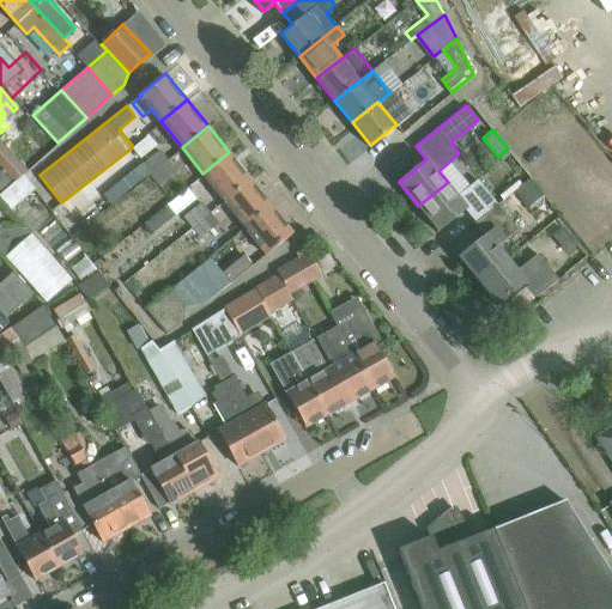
[(29,169),(0,138),(0,193),(0,194),(13,182),(24,172),(29,169)]
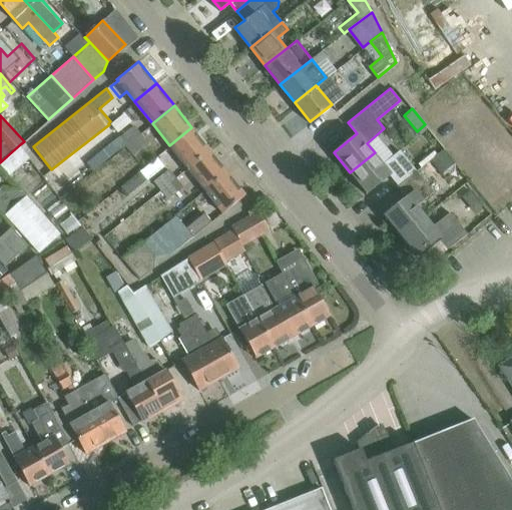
[(126,144),(141,132),(134,123),(119,136),(126,144)]
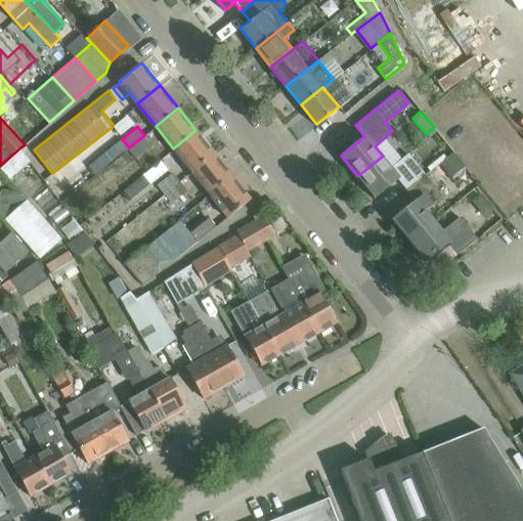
[(191,171),(214,153),(195,130),(173,148),(191,171)]
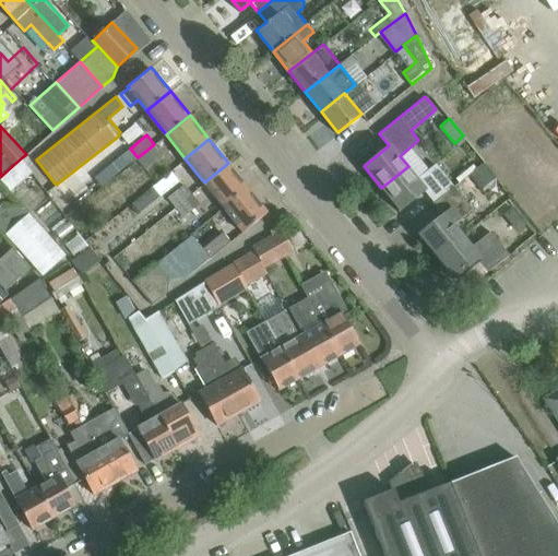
[(145,167),(161,154),(154,144),(138,157),(145,167)]
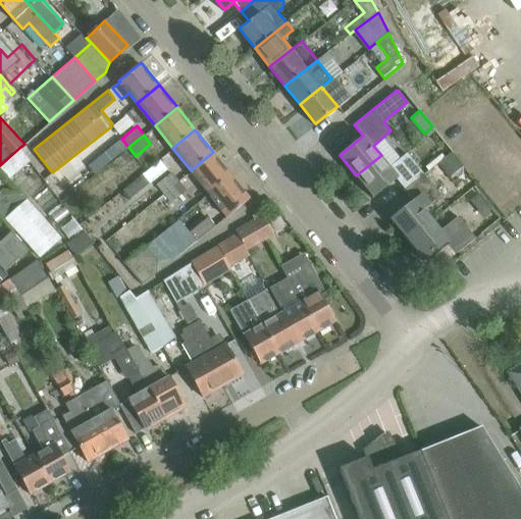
[(406,188),(425,172),(408,151),(389,166),(381,155),(356,175),(372,196),(397,176),(406,188)]
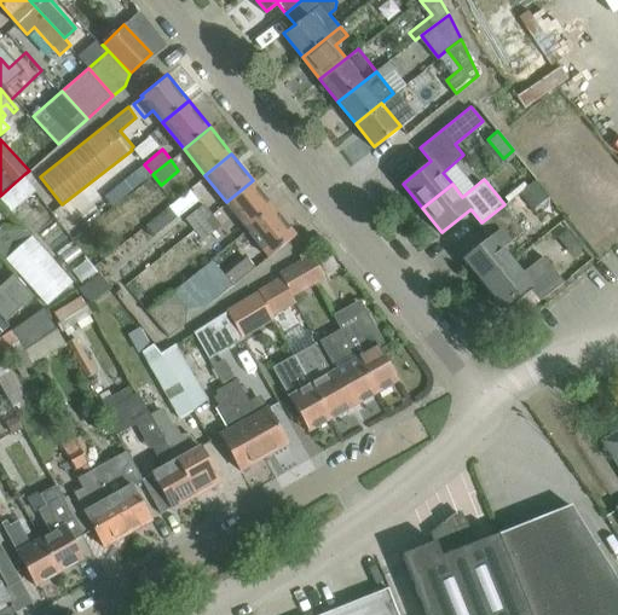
[(248,228),(275,208),(253,180),(226,202),(248,228)]
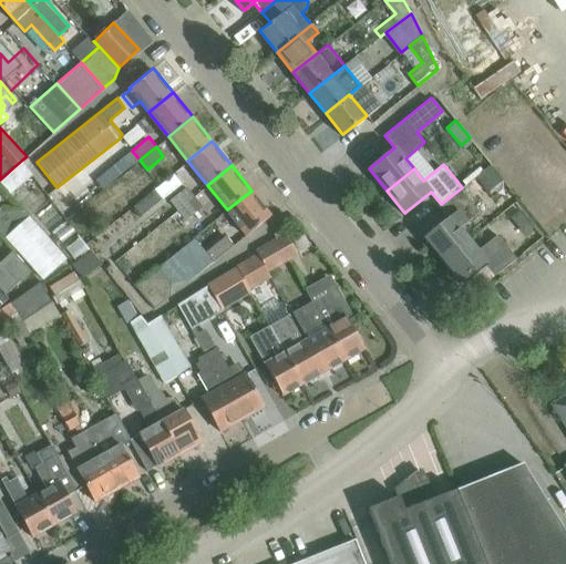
[(142,214),(183,183),(174,173),(134,205),(142,214)]
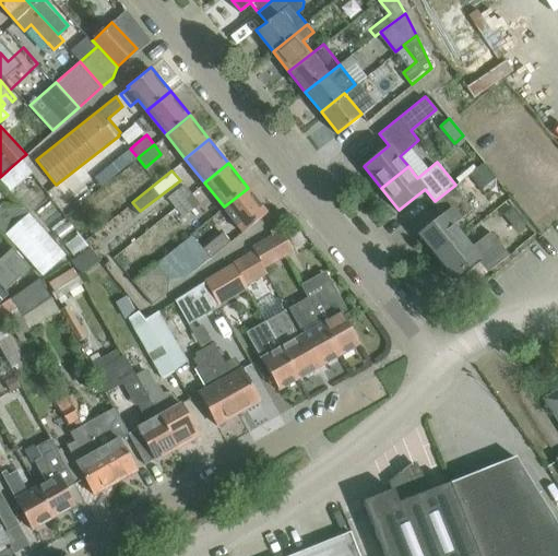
[(176,205),(192,192),(185,182),(168,196),(176,205)]
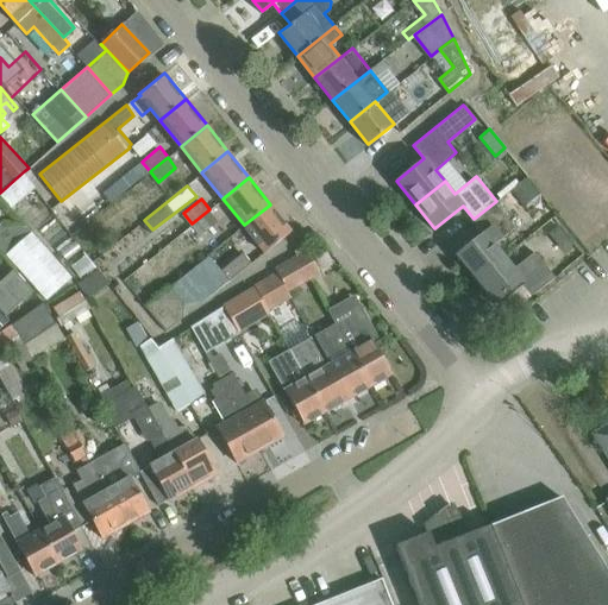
[(516,227),(496,201),(474,219),(483,232),(456,254),(475,278),(503,256),(495,244),(516,227)]
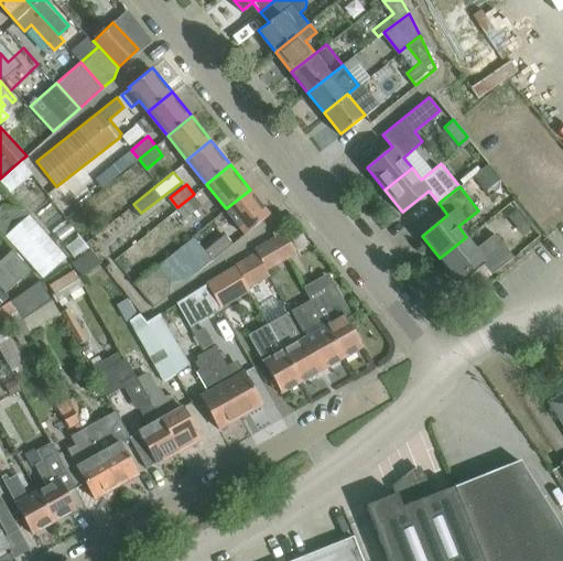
[(245,233),(269,214),(250,190),(226,208),(245,233)]
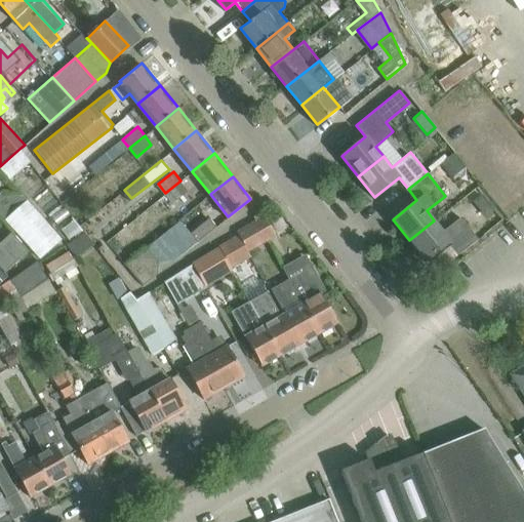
[(188,190),(180,181),(165,193),(172,202),(188,190)]
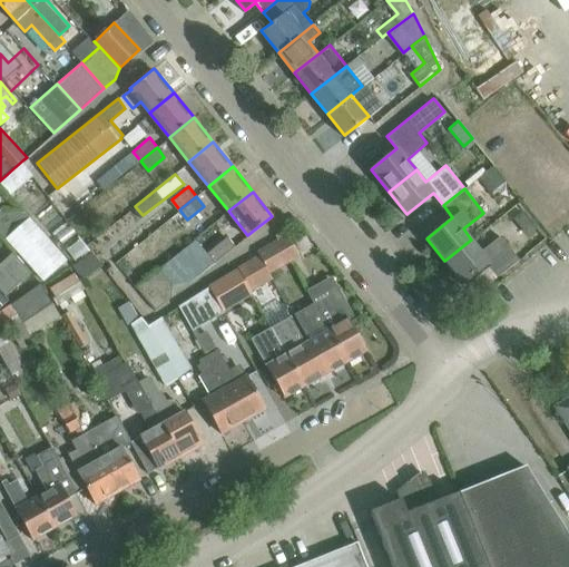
[(6,237),(43,280),(68,258),(30,215),(6,237)]
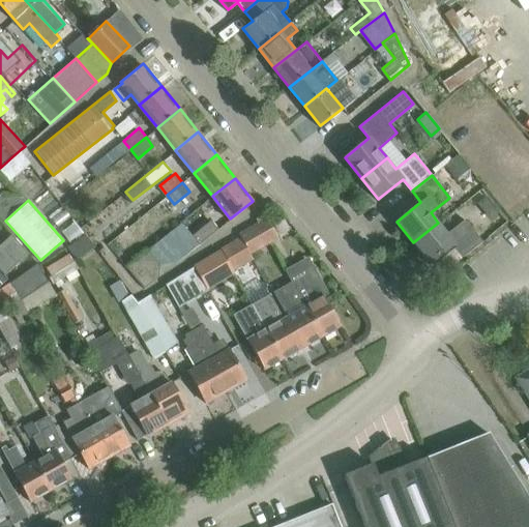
[(280,237),(265,211),(257,217),(259,221),(258,222),(265,235),(269,242),(280,237)]
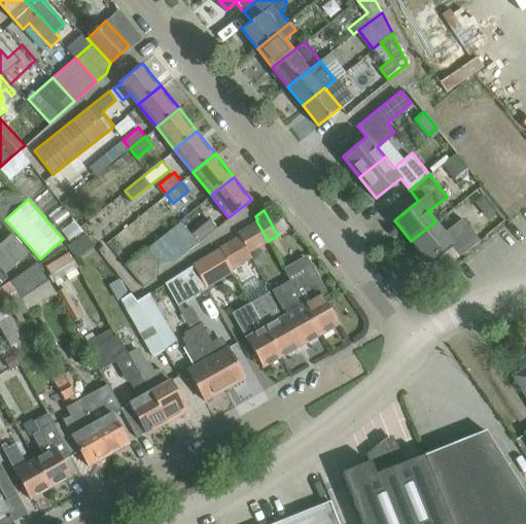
[(481,239),(467,222),(463,216),(445,232),(435,221),(411,241),(428,262),(452,242),(461,254),(481,239)]
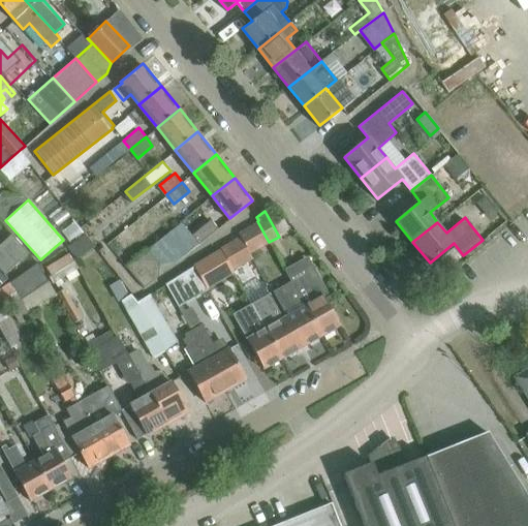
[(178,260),(199,243),(218,227),(211,218),(192,234),(189,229),(188,230),(181,220),(147,248),(126,265),(144,286),(157,276),(159,274),(159,264),(178,260)]
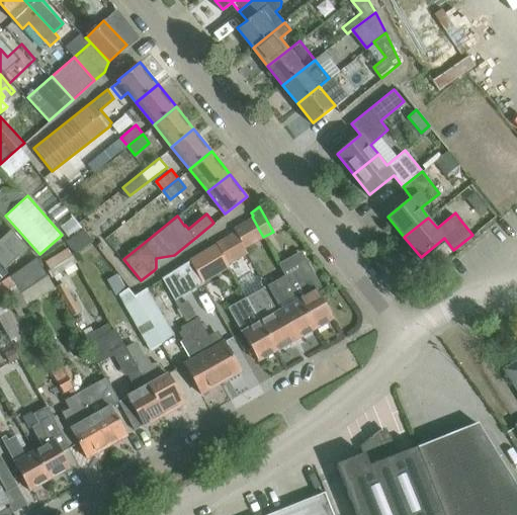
[(61,225),(68,235),(82,225),(74,215),(61,225)]
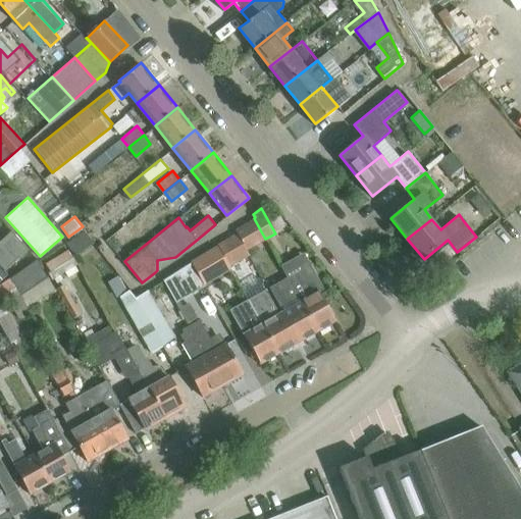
[(265,239),(261,231),(254,218),(235,229),(237,231),(243,243),(247,250),(265,239)]
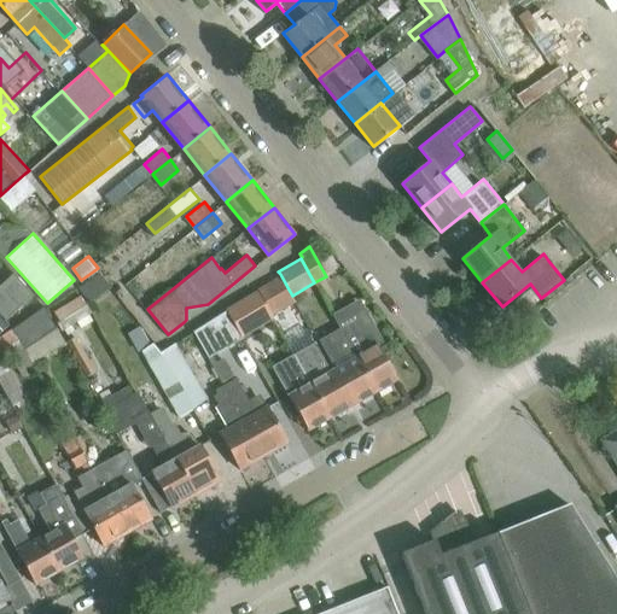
[(0,284),(0,313),(5,319),(5,320),(33,294),(13,273),(0,284)]
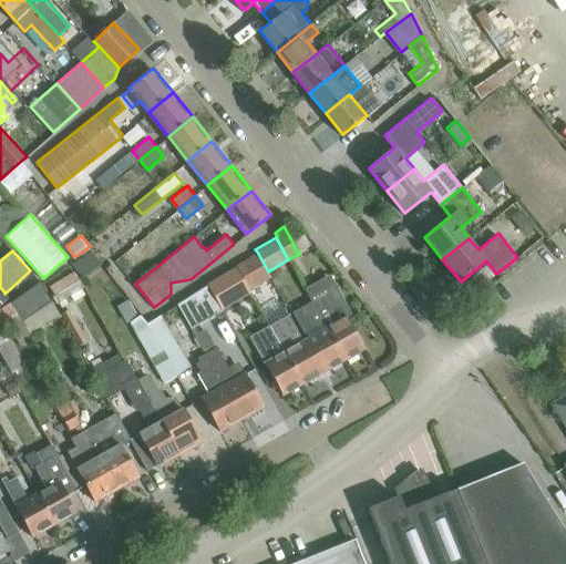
[(268,272),(264,264),(257,252),(236,264),(246,280),(245,280),(249,289),(270,277),(268,272)]
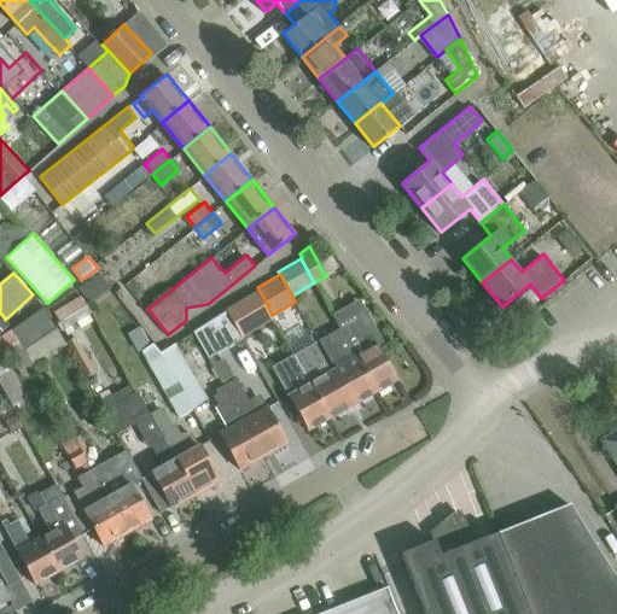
[(92,311),(83,298),(81,293),(56,309),(60,316),(56,319),(63,329),(92,311)]
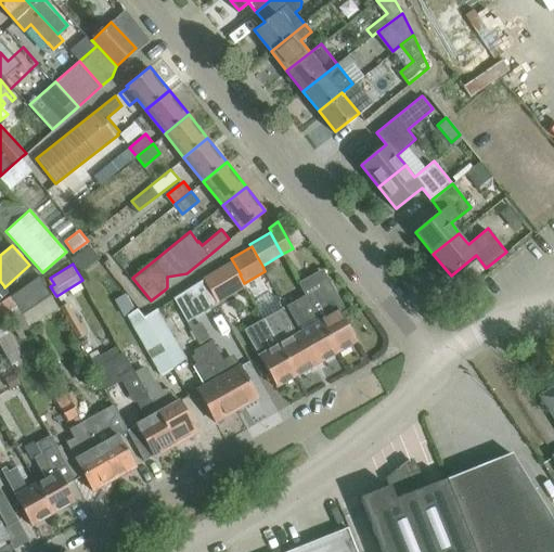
[(243,281),(233,264),(204,279),(217,302),(231,294),(228,289),(243,281)]
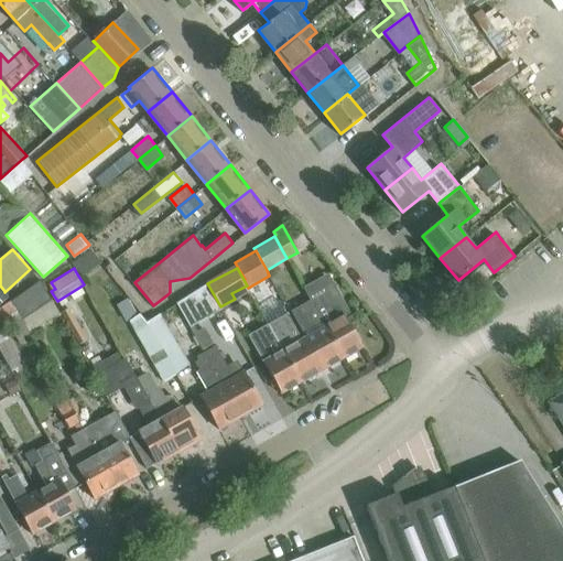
[(40,279),(12,299),(11,299),(19,311),(23,317),(53,299),(40,279)]
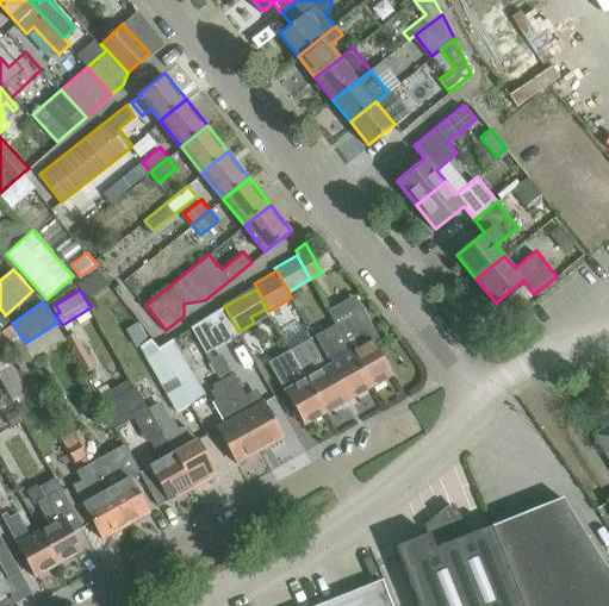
[(211,349),(240,333),(224,306),(223,306),(191,326),(206,353),(221,376),(232,369),(222,351),(215,356),(211,349)]
